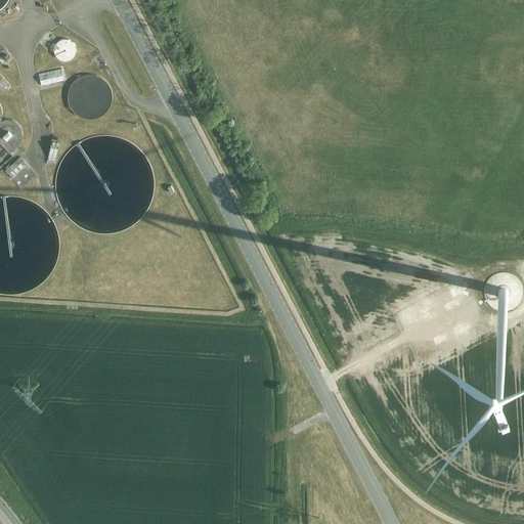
[(80,55),(74,36),(54,43),(60,61),(80,55)]
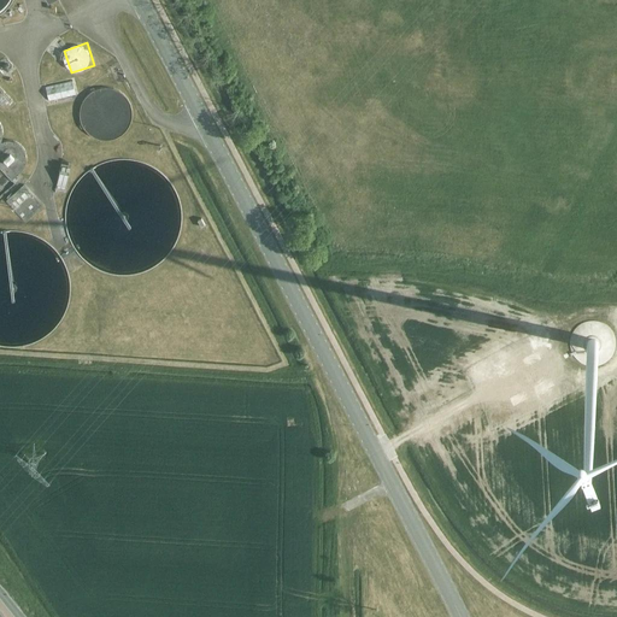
[(76,80),(48,86),(52,100),(80,94),(76,80)]
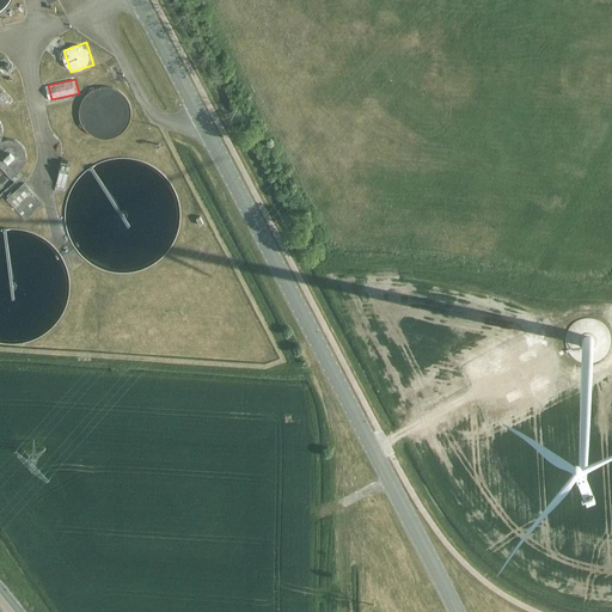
[(0,98),(6,105),(12,99),(0,85),(0,98)]
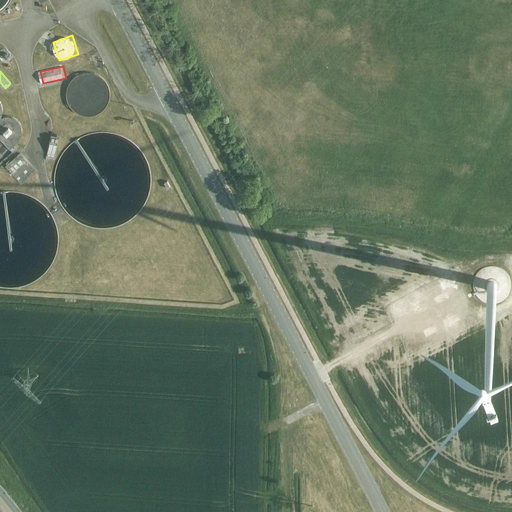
[(0,137),(10,148),(19,140),(20,138),(21,136),(21,135),(22,134),(22,133),(22,131),(22,129),(22,128),(22,127),(21,126),(21,125),(20,123),(19,122),(18,121),(17,120),(15,118),(13,117),(12,117),(11,116),(9,116),(8,116),(7,116),(6,116),(5,116),(3,117),(1,117),(2,115),(2,114),(2,113),(3,112),(3,111),(3,110),(3,109),(3,108),(3,107),(2,106),(2,105),(2,104),(1,104),(1,102),(0,101),(0,137)]
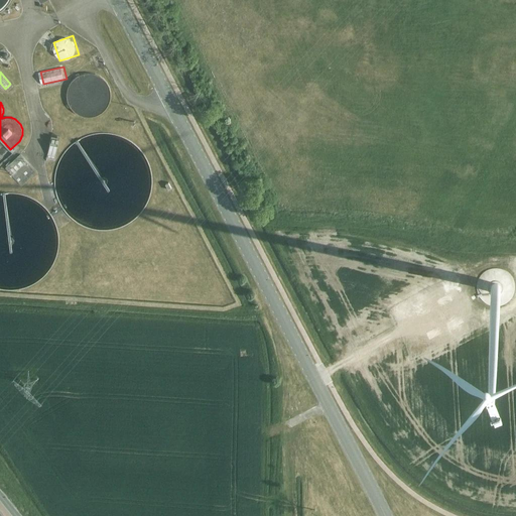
[(46,159),(54,161),(60,138),(51,136),(46,159)]
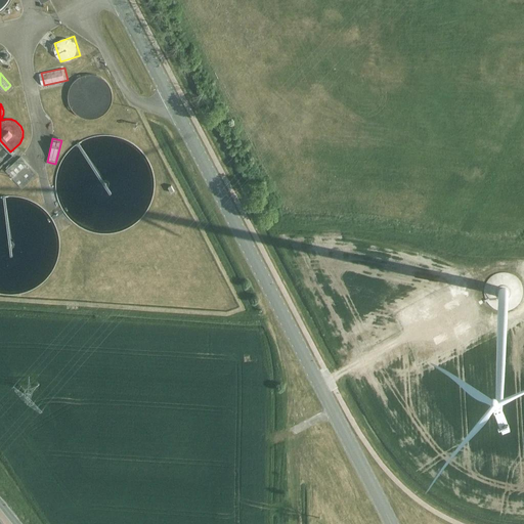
[(37,174),(20,157),(6,170),(23,187),(37,174)]
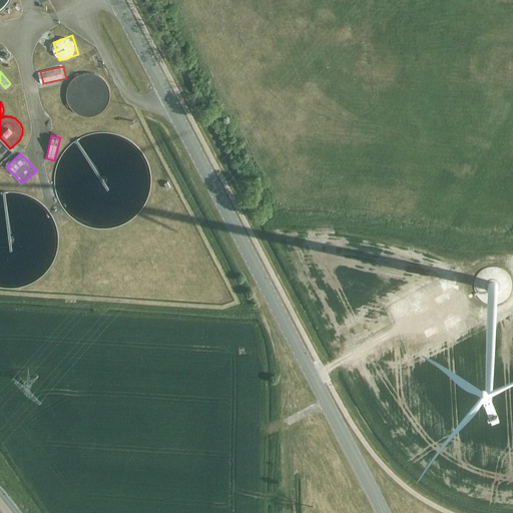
[(488,284),(488,286),(488,288),(489,290),(491,291),(493,291),(495,291),(497,290),(498,288),(498,286),(498,284),(497,282),(495,281),(493,281),(491,281),(489,282),(488,284)]
